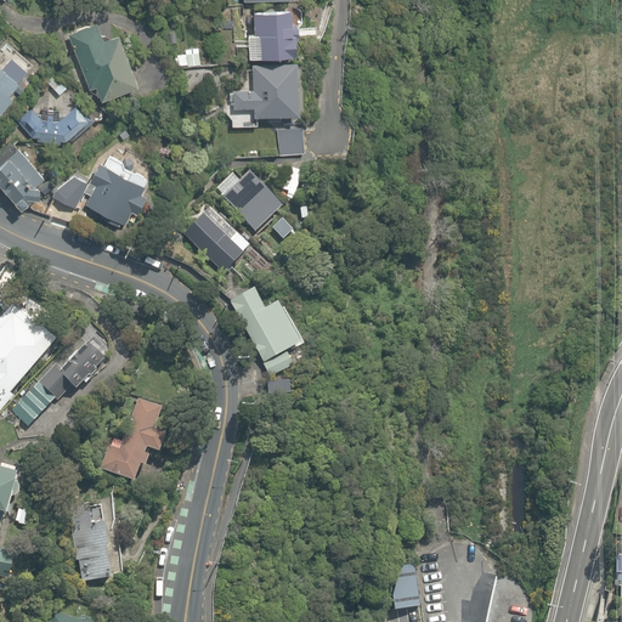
[(248,33),(235,33),(235,46),(243,46),(243,58),(289,58),(289,13),(248,15),(248,33)]
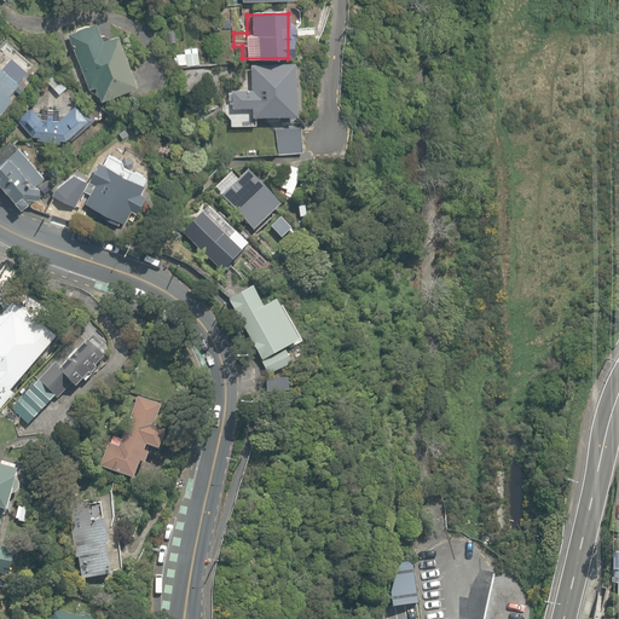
[(137,86),(116,34),(102,38),(93,19),(65,30),(87,87),(94,85),(98,98),(137,86)]
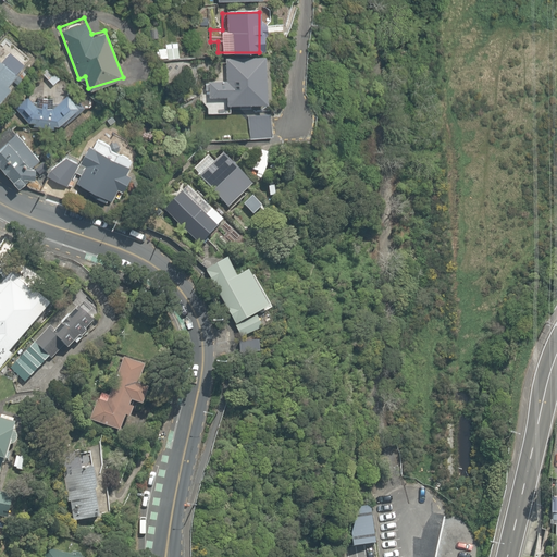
[(0,56),(0,98),(10,87),(7,83),(22,64),(4,49),(0,56)]
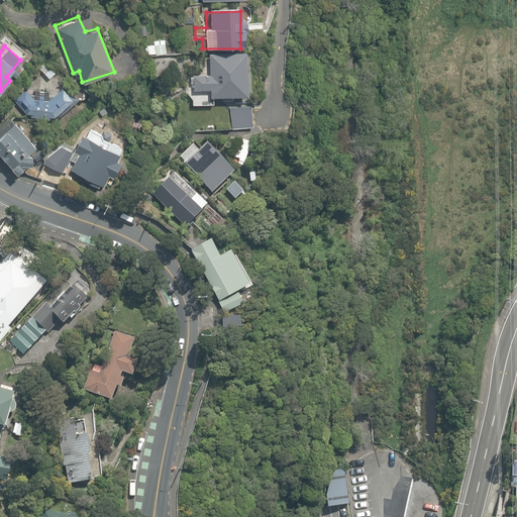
[(208,75),(192,76),(192,89),(208,89),(209,96),(244,95),(243,53),(207,54),(208,75)]
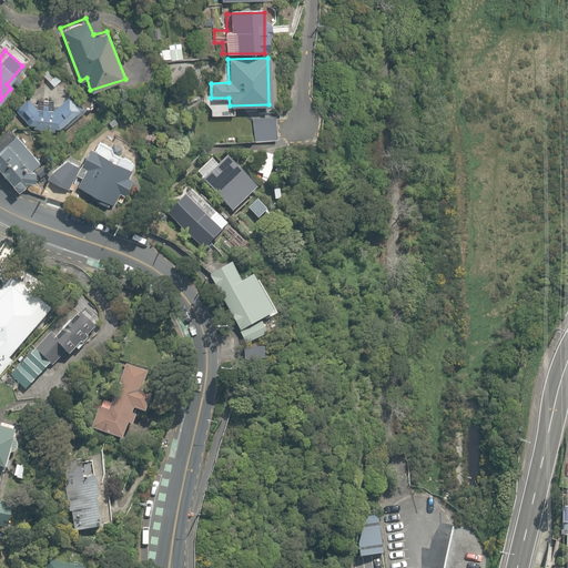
[(53,83),(20,111),(43,138),(75,109),(53,83)]
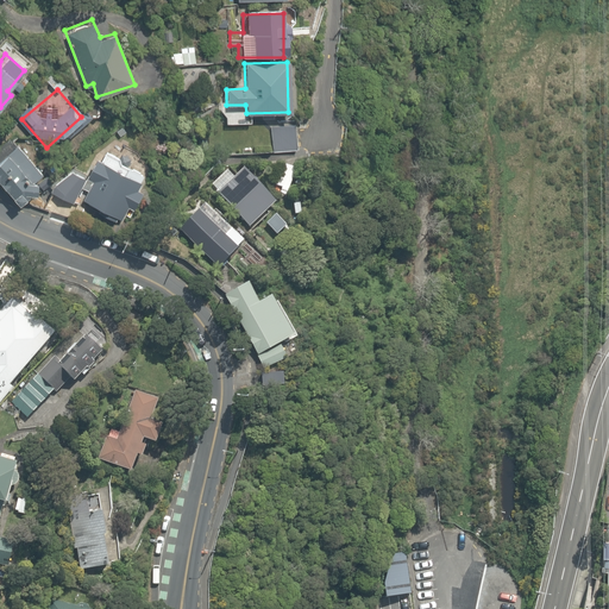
[(300,125),(224,129),(225,154),(300,150),(300,125)]
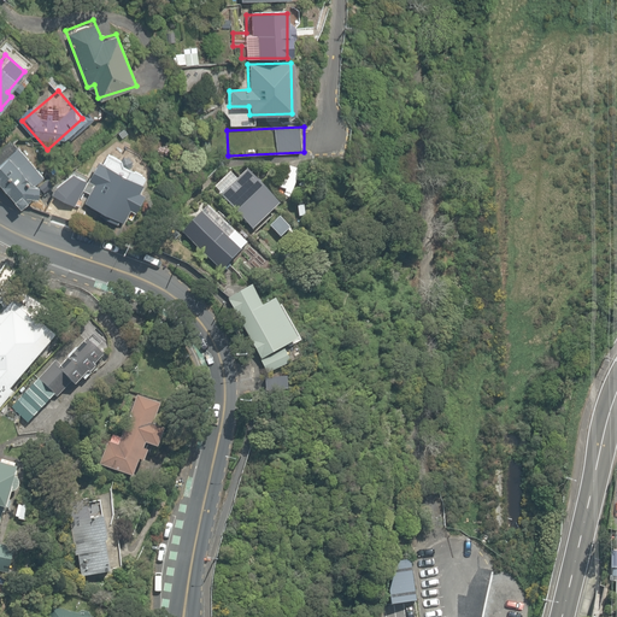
[(45,176),(19,136),(0,151),(0,188),(18,209),(45,176)]
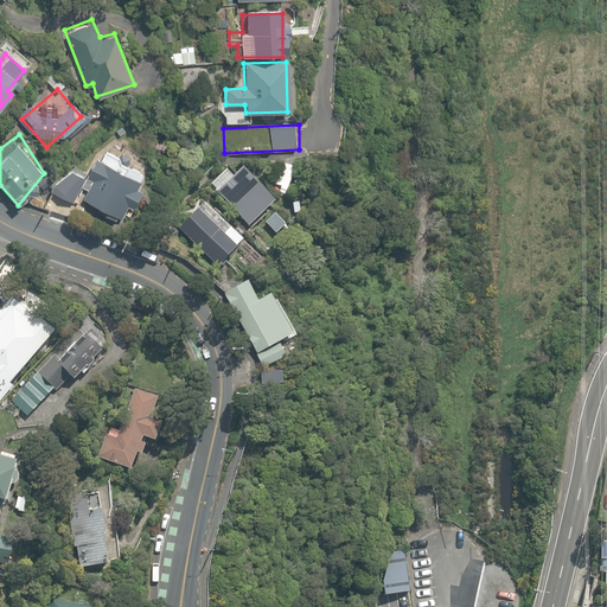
[(149,173),(102,149),(76,197),(123,223),(149,173)]
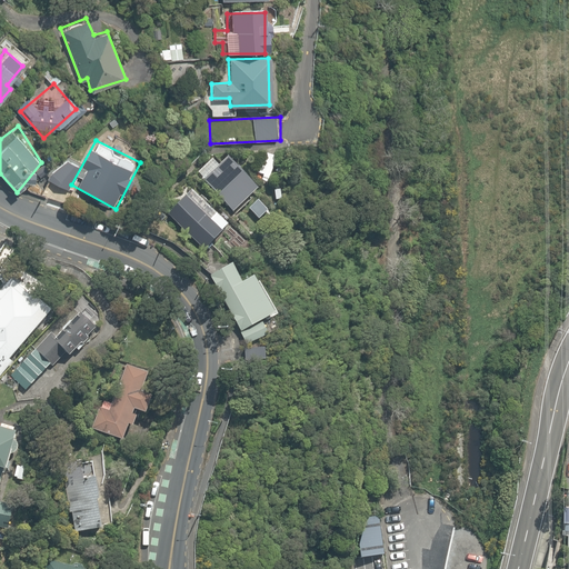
[(259,189),(229,157),(205,180),(235,215),(259,189)]
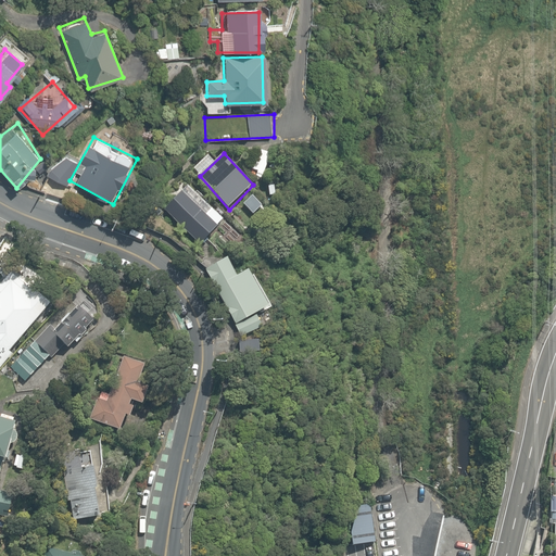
[(224,220),(188,184),(162,211),(199,247),(224,220)]
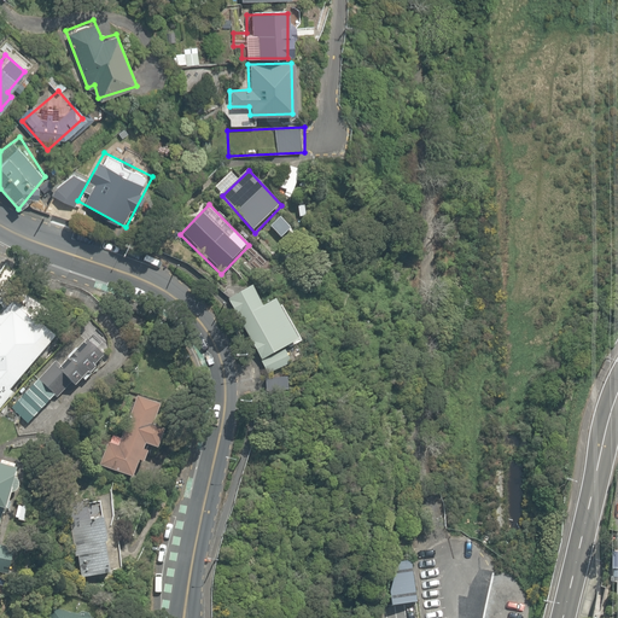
[(252,285),(228,299),(261,360),(298,339),(275,298),(263,305),(252,285)]
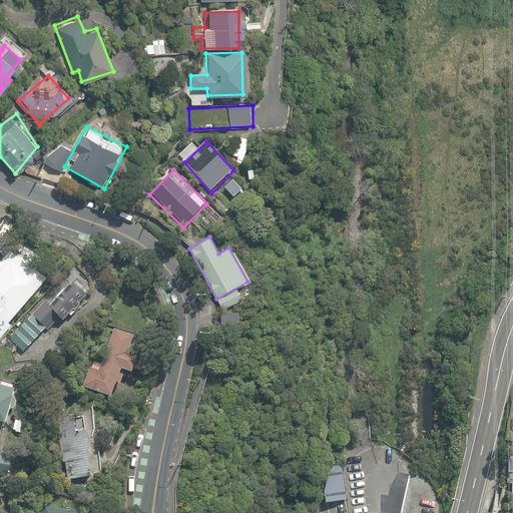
[(50,282),(11,248),(0,260),(0,319),(8,326),(50,282)]
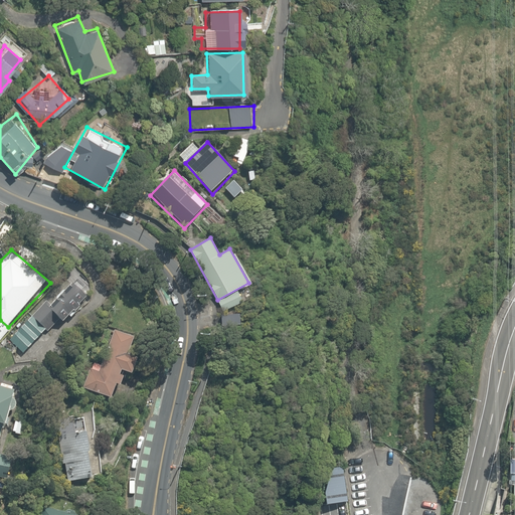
[(7,337),(24,352),(58,316),(63,321),(88,296),(65,275),(7,337)]
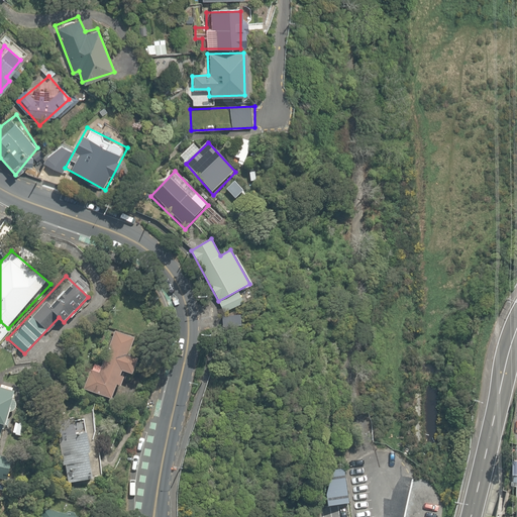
[(250,301),(246,292),(237,296),(236,294),(217,304),(222,315),(250,301)]
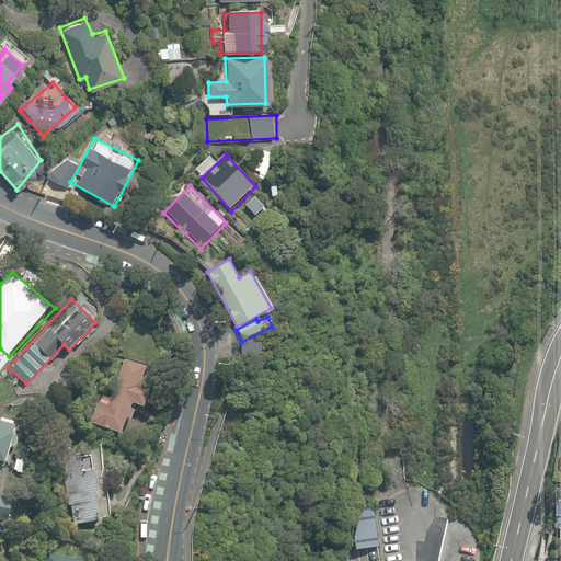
[(259,344),(238,343),(238,355),(259,356),(259,344)]
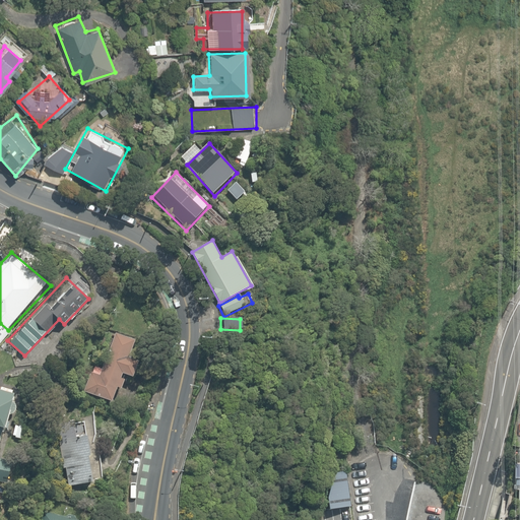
[(145,336),(125,330),(110,368),(98,366),(89,391),(123,402),(134,375),(142,377),(148,361),(139,355),(145,336)]
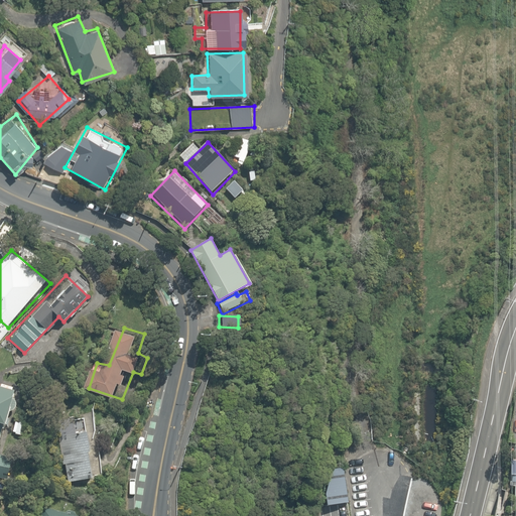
[(0,381),(0,421),(7,423),(13,383),(0,381)]
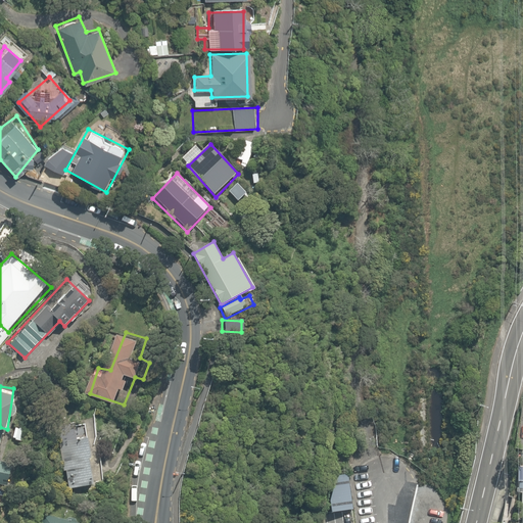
[(88,422),(62,426),(69,477),(96,474),(88,422)]
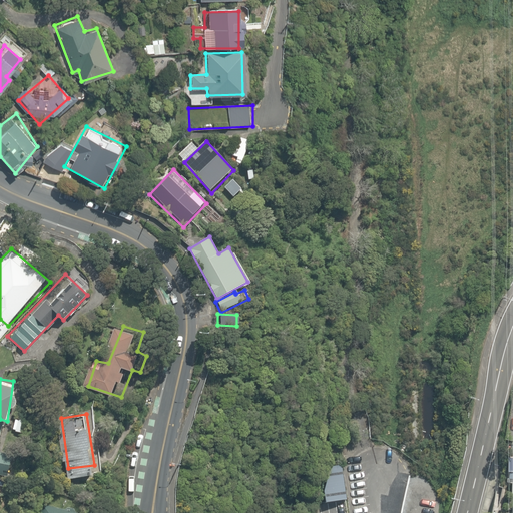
[(512,454),(499,454),(498,470),(503,470),(502,482),(512,482),(512,454)]
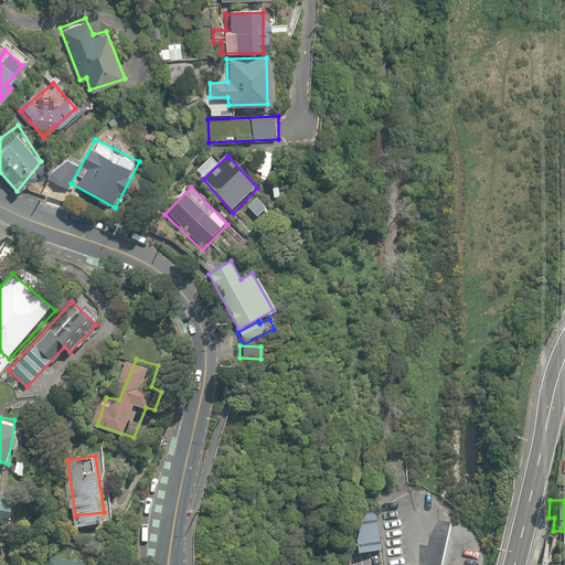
[(375,512),(351,516),(356,554),(381,551),(375,512)]
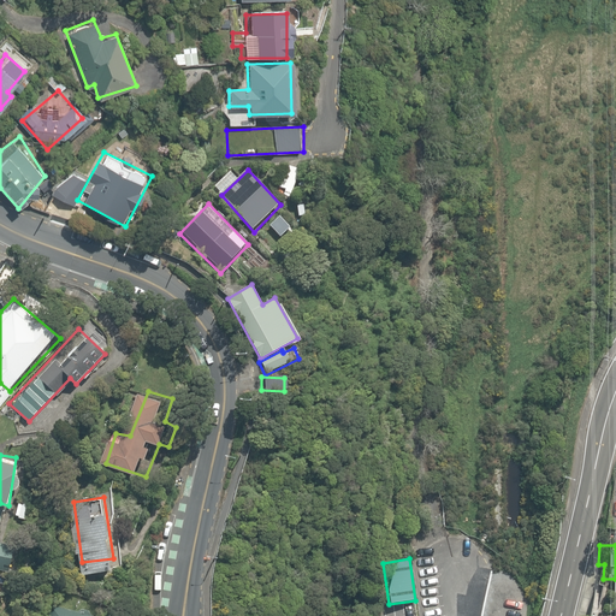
[(39,600),(34,615),(89,615),(90,614),(39,600)]
